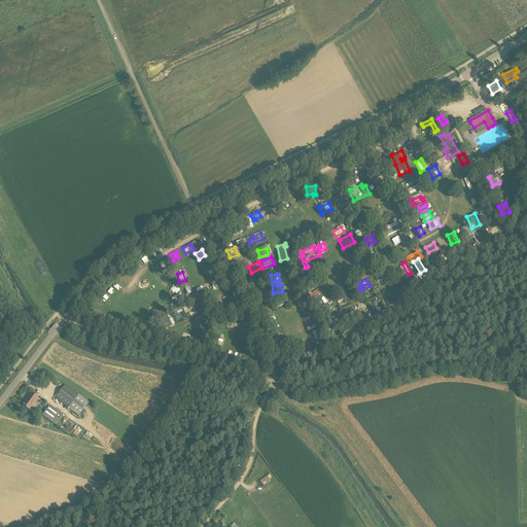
[(183,285),(187,294),(194,292),(190,282),(183,285)]
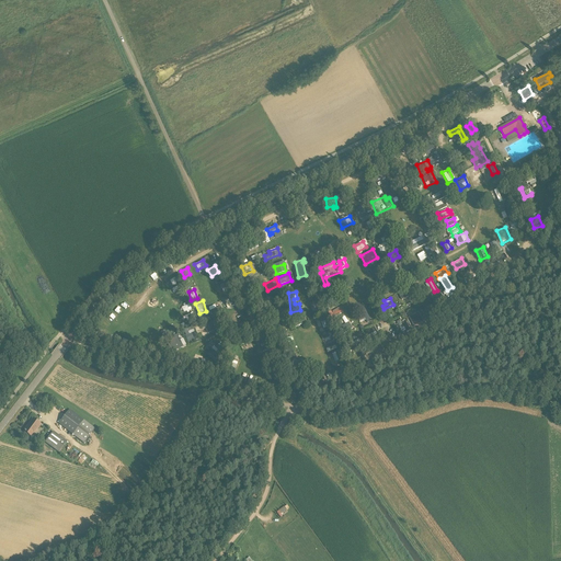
[(389,318),(398,315),(393,305),(385,309),(389,318)]
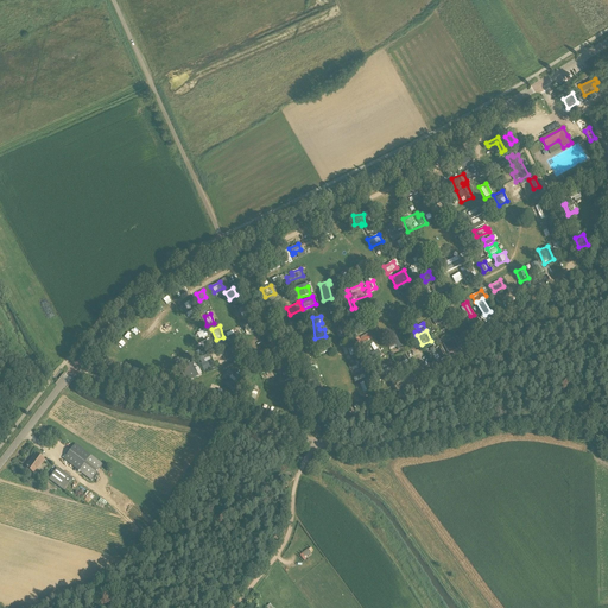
[(233,331),(226,334),(228,341),(235,339),(233,331)]
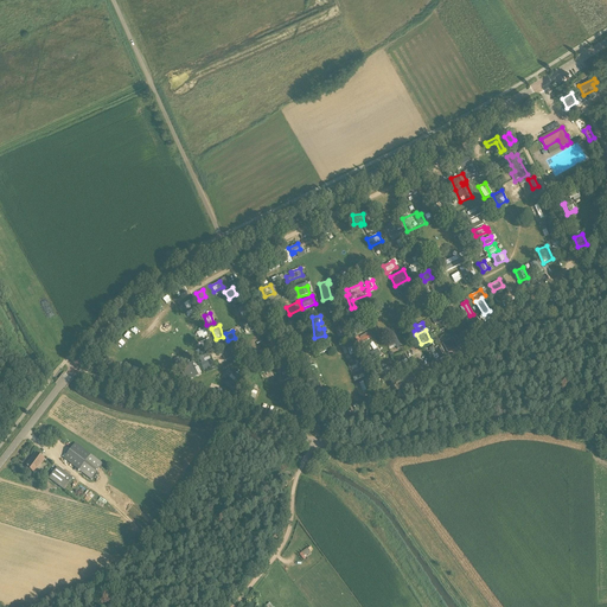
[(363,343),(371,338),(369,332),(359,336),(363,343)]
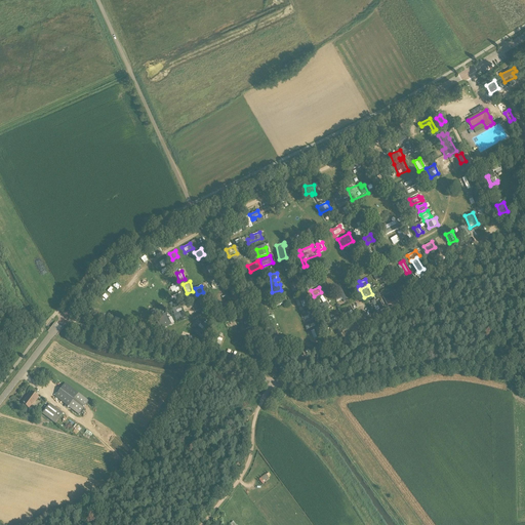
[(385,296),(382,297),(387,307),(395,304),(389,287),(381,290),(385,296)]
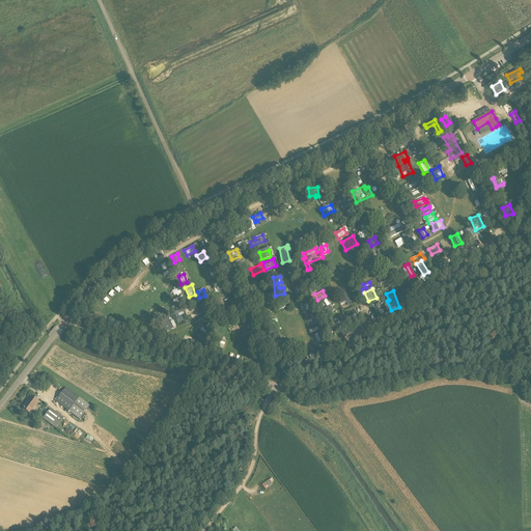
[(337,296),(342,308),(351,304),(344,292),(337,296)]
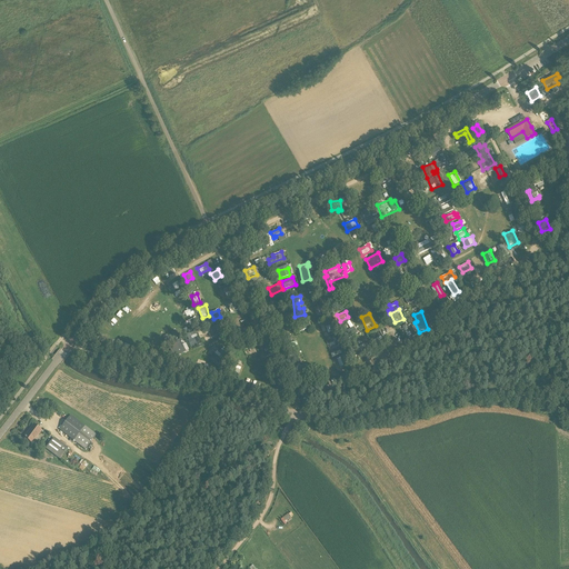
[(327,330),(336,327),(333,320),(325,325),(327,330)]
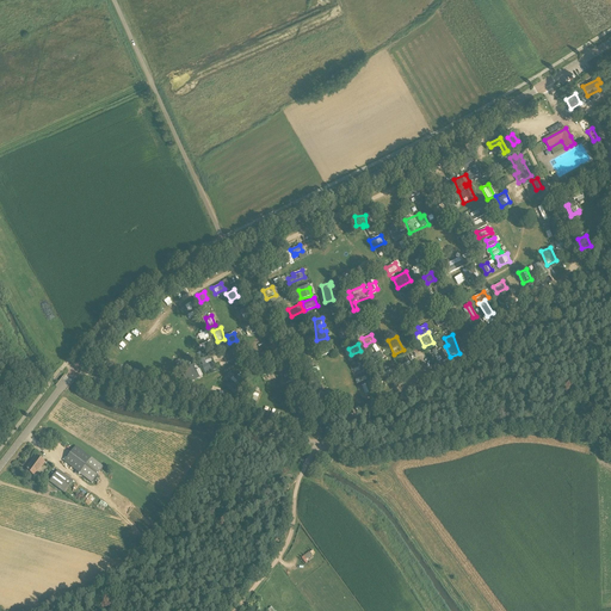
[(370,356),(375,363),(383,358),(375,345),(371,346),(376,352),(370,356)]
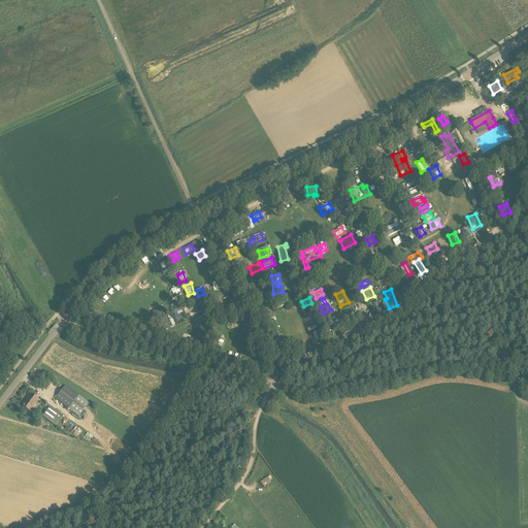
[(385,311),(382,301),(377,302),(376,301),(372,302),(377,317),(383,315),(382,312),(385,311)]
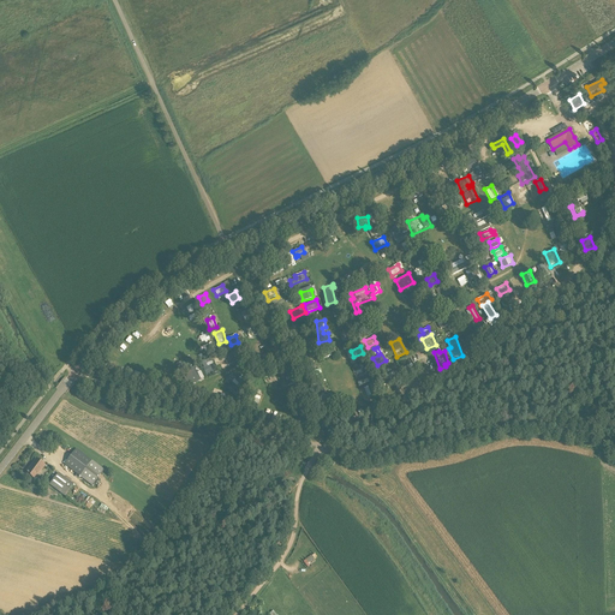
[(224,357),(227,365),(234,362),(231,354),(224,357)]
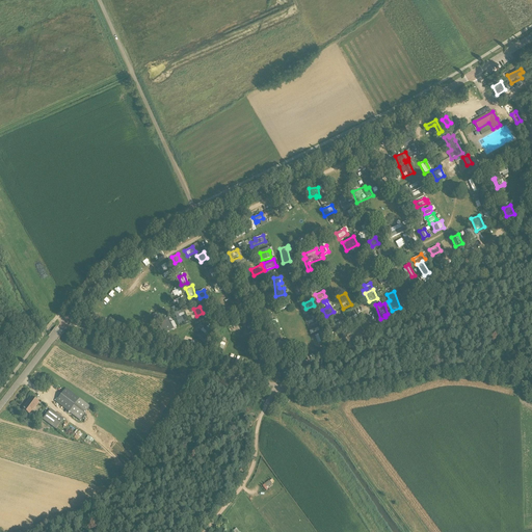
[(345,312),(348,317),(346,318),(349,324),(358,320),(353,309),(345,312)]
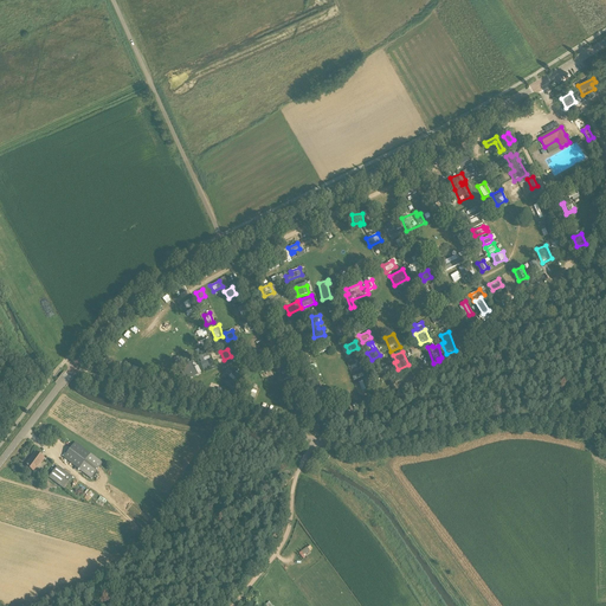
[(208,358),(199,362),(204,371),(212,366),(208,358)]
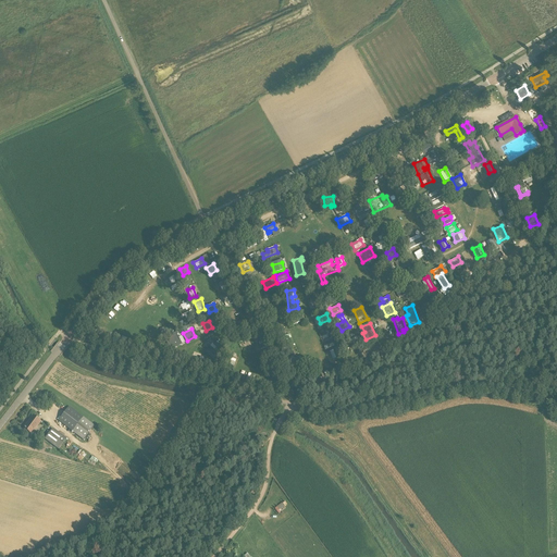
[(119,341),(121,334),(114,332),(112,338),(119,341)]
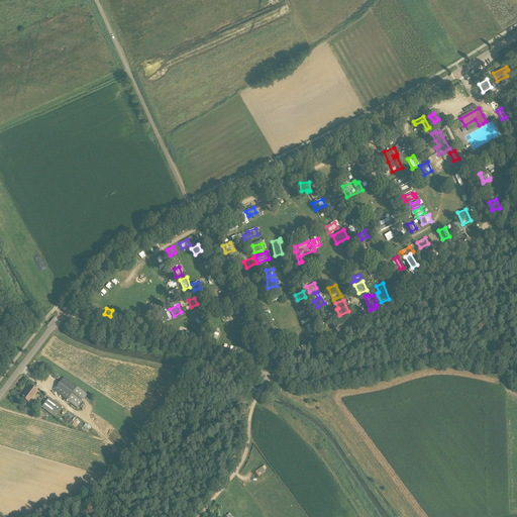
[(307,323),(303,308),(297,309),(301,325),(307,323)]
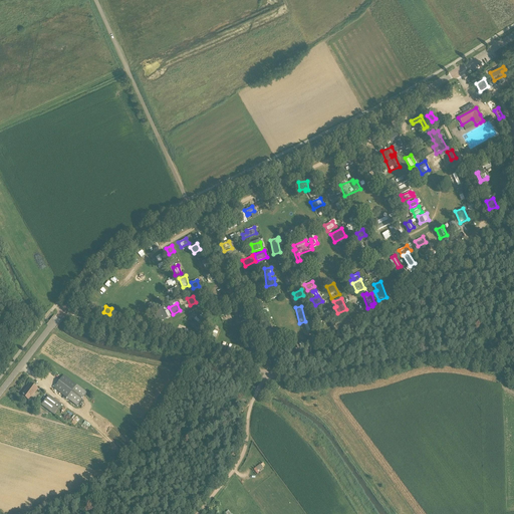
[(163,313),(165,312),(163,309),(154,313),(159,322),(165,318),(163,313)]
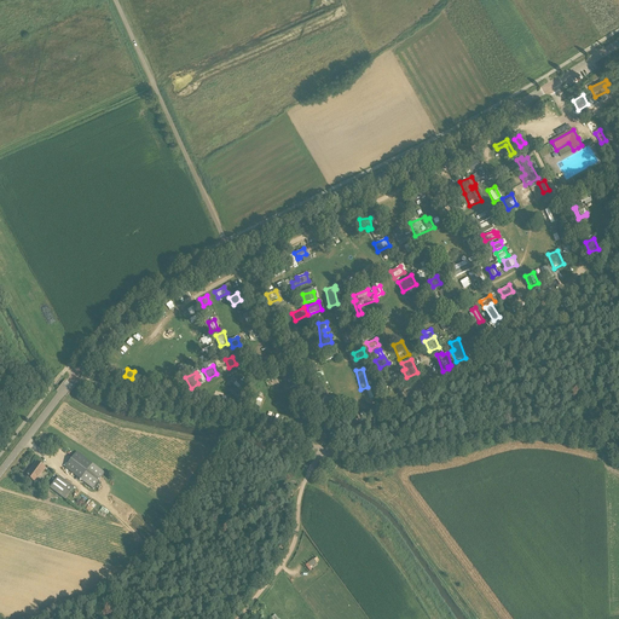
[(229,409),(231,403),(226,401),(227,399),(217,394),(214,403),(229,409)]
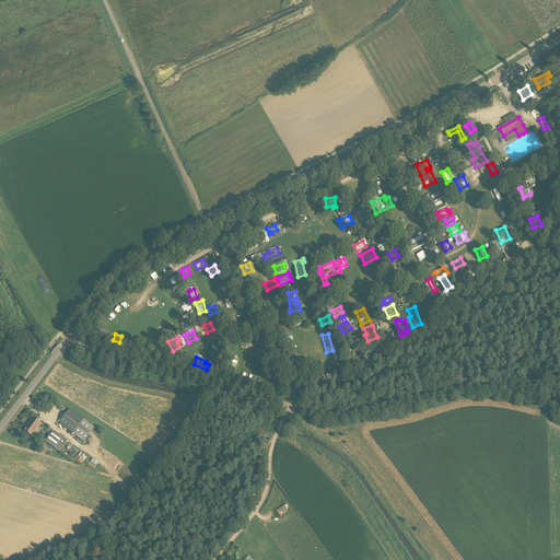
[(369,362),(354,369),(358,376),(362,374),(365,373),(365,372),(372,370),(369,362)]
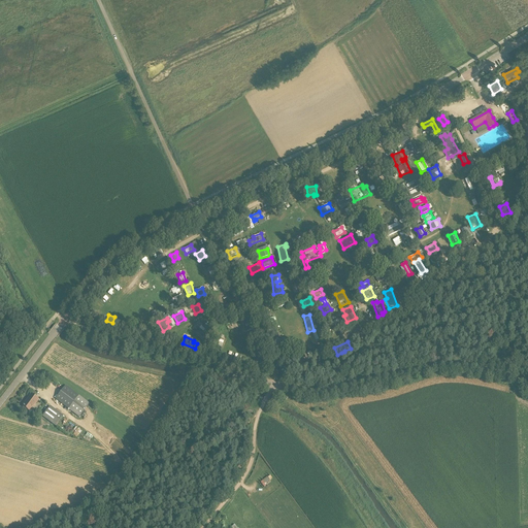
[(237,364),(240,356),(229,351),(226,360),(237,364)]
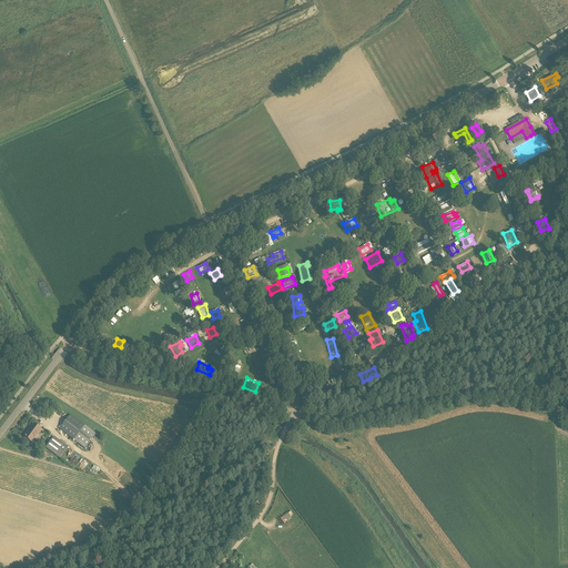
[(71,415),(60,429),(85,449),(97,435),(71,415)]
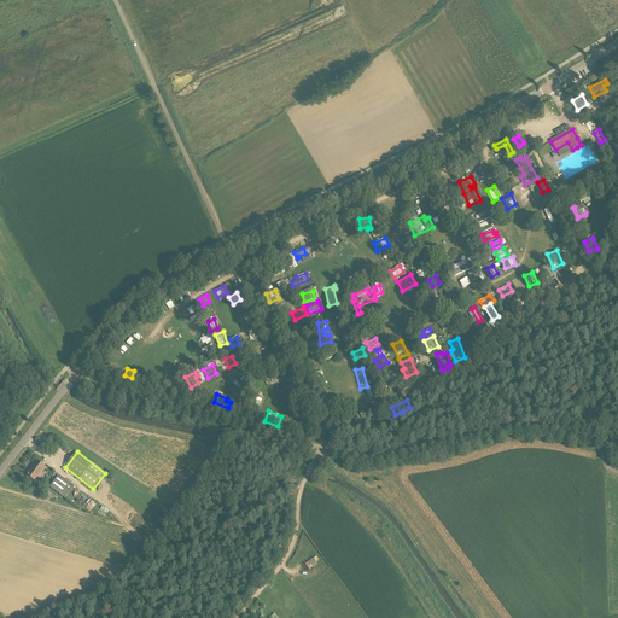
[(27,476),(35,482),(45,468),(36,462),(27,476)]
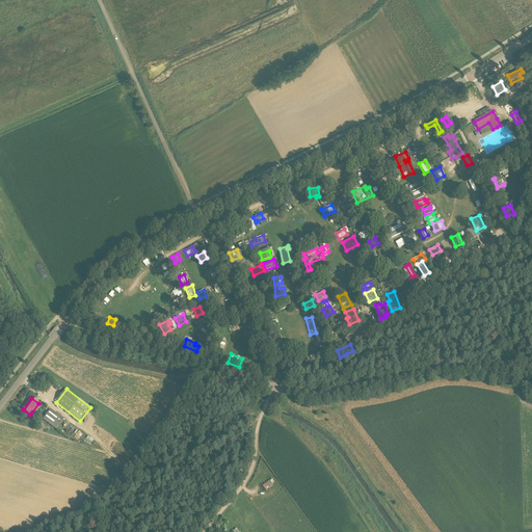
[(63,420),(51,409),(43,420),(56,429),(63,420)]
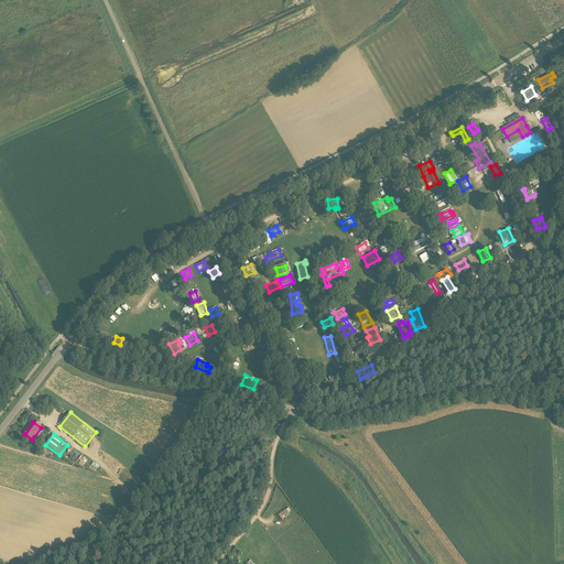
[(280,518),(290,512),(288,508),(278,514),(280,518)]
